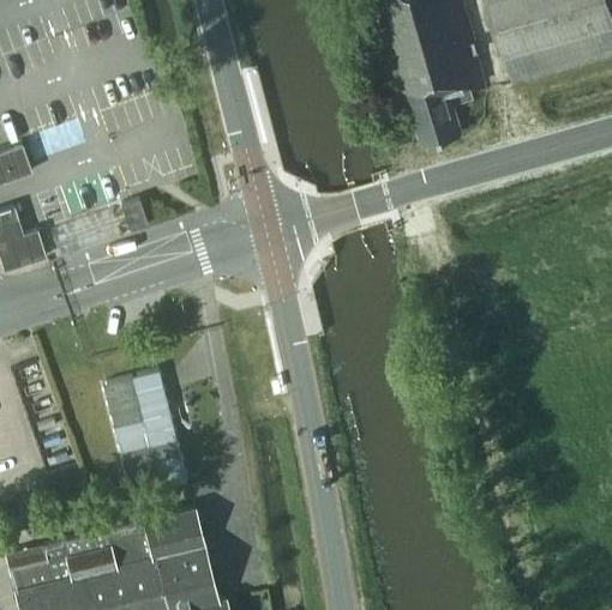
[(383,0),(407,96),(417,95),(430,145),(471,136),(460,92),(475,89),(462,40),(478,36),(469,0),(383,0)]
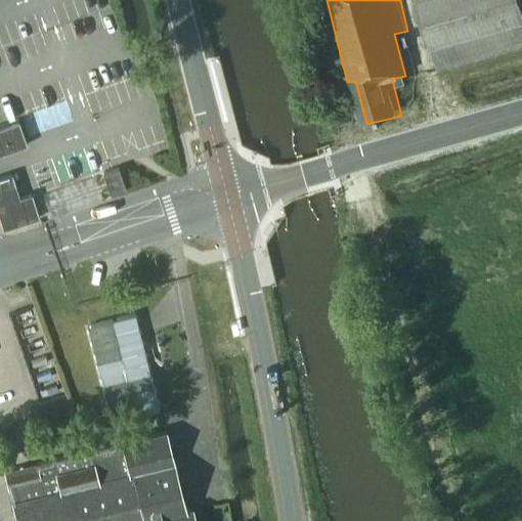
[(521,0),(427,0),(443,68),(521,49),(521,0)]
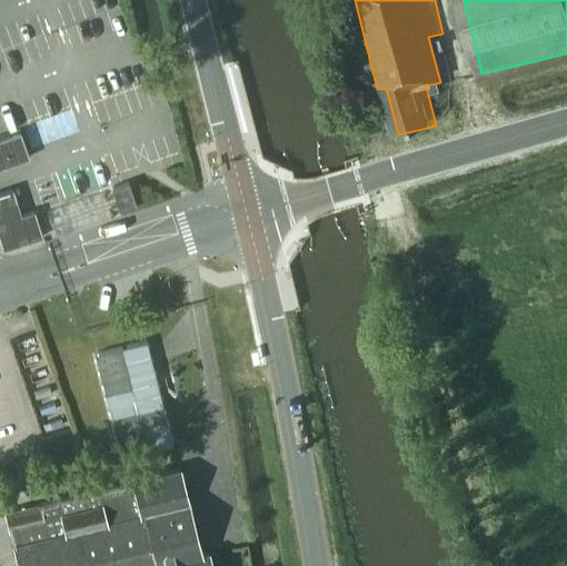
[(21,135),(0,141),(0,169),(30,159),(21,135)]
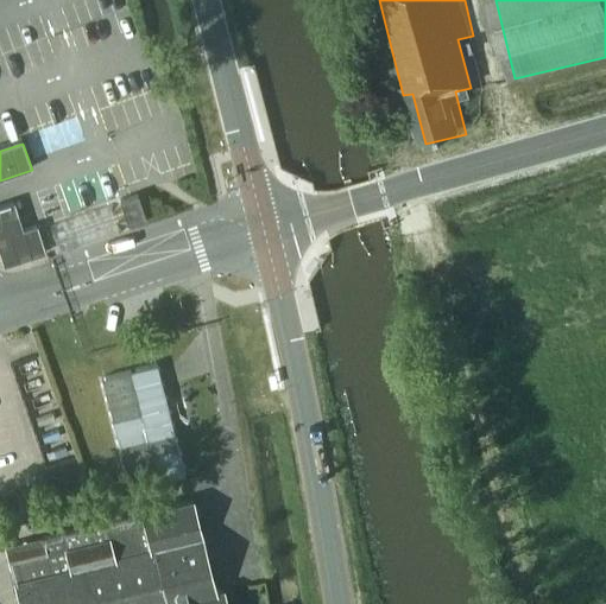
[(122,204),(130,227),(146,222),(140,199),(122,204)]
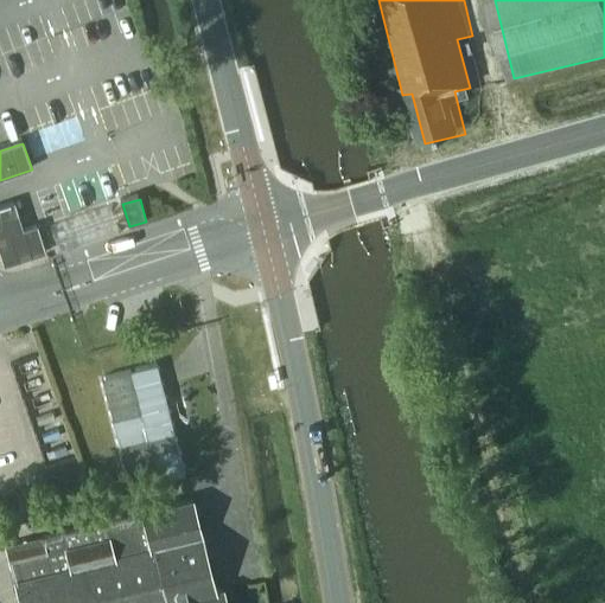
[(57,224),(67,250),(126,229),(116,203),(57,224)]
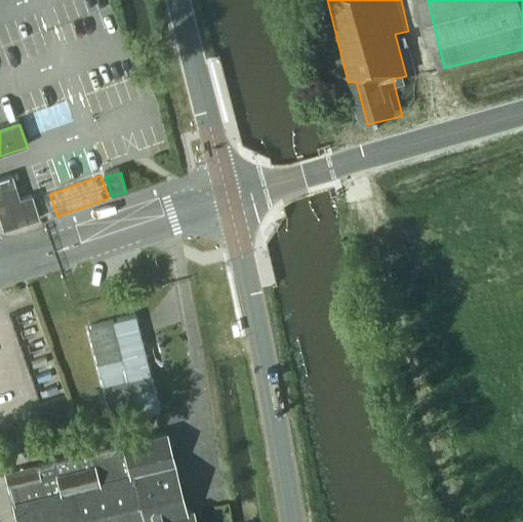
[(13,177),(0,182),(0,218),(4,232),(40,221),(33,197),(21,201),(13,177)]
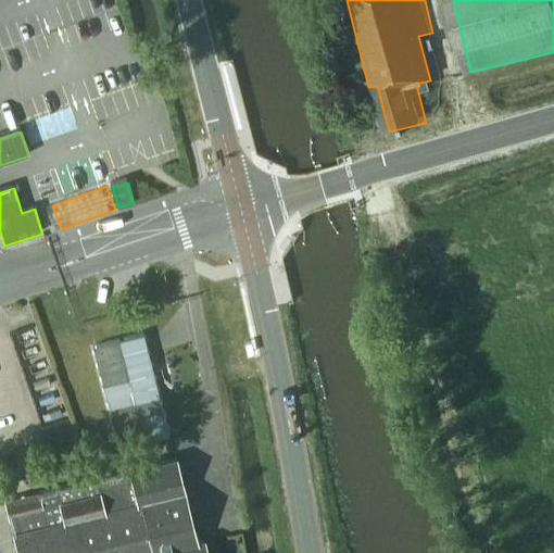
[(146,337),(95,350),(117,439),(143,431),(147,444),(171,438),(146,337)]
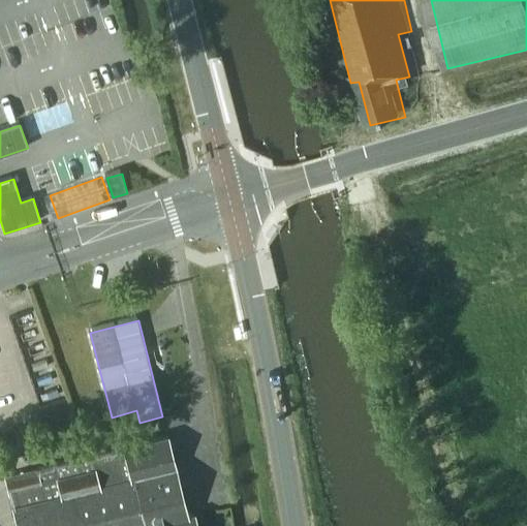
[(189,518),(168,438),(124,450),(79,461),(80,462),(38,471),(38,472),(6,480),(10,498),(11,498),(14,508),(13,508),(17,525),(197,525),(195,516),(189,518)]
